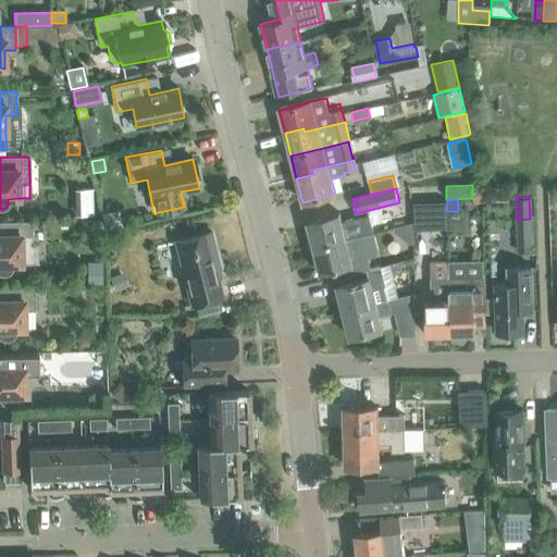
[(446,201),(413,202),(415,229),(447,227),(446,201)]
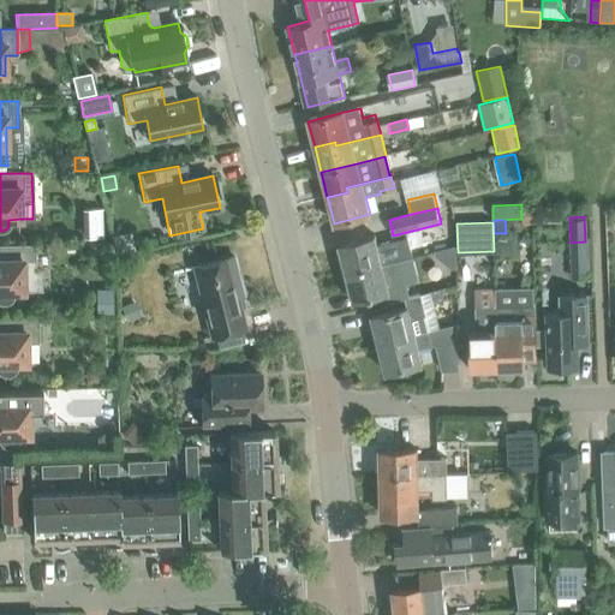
[(102,227),(87,227),(87,238),(102,237),(102,227)]
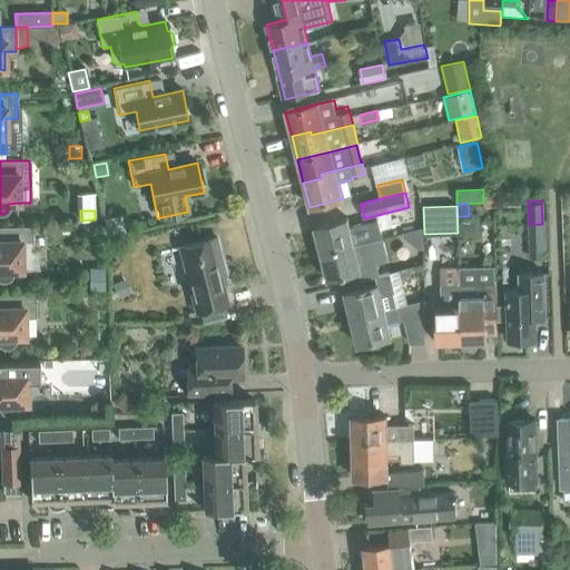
[(314,226),(315,231),(311,232),(316,255),(321,254),(382,238),(379,220),(350,227),(347,218),(314,226)]
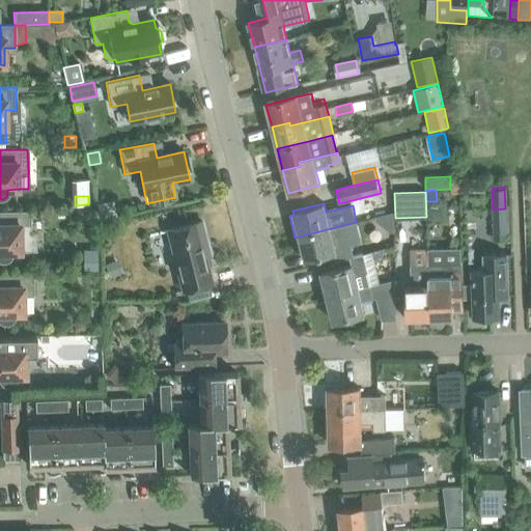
[(0,261),(1,262),(5,262),(9,260),(10,256),(10,252),(36,252),(35,234),(31,234),(30,212),(0,212),(0,261)]
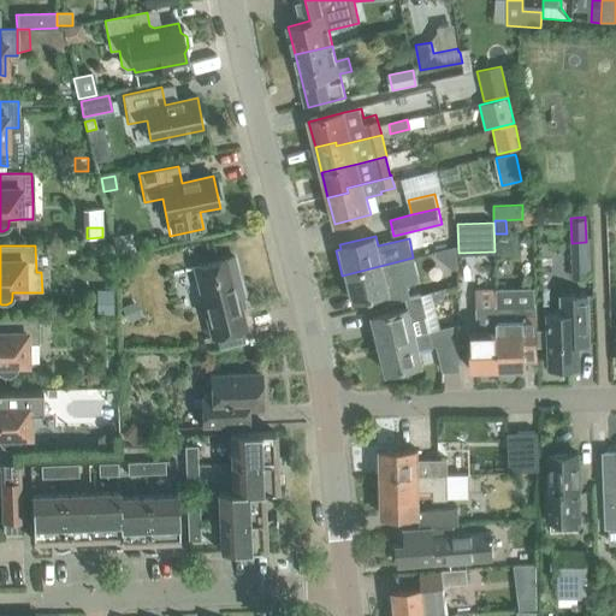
[(434,252),(436,256),(452,270),(457,270),(456,247),(434,252)]
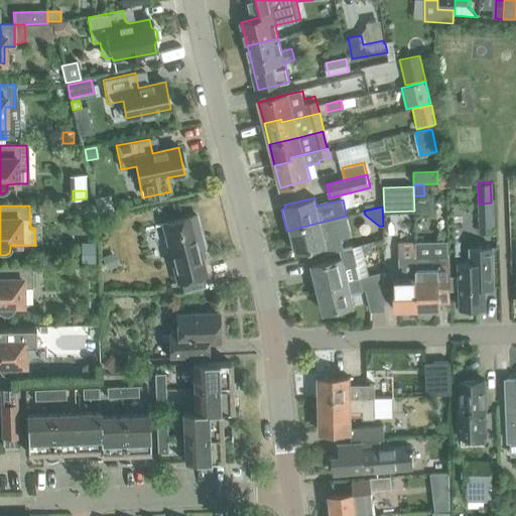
[(360,213),(346,216),(290,230),(296,254),(326,247),(325,240),(350,234),(352,241),(366,237),(360,213)]
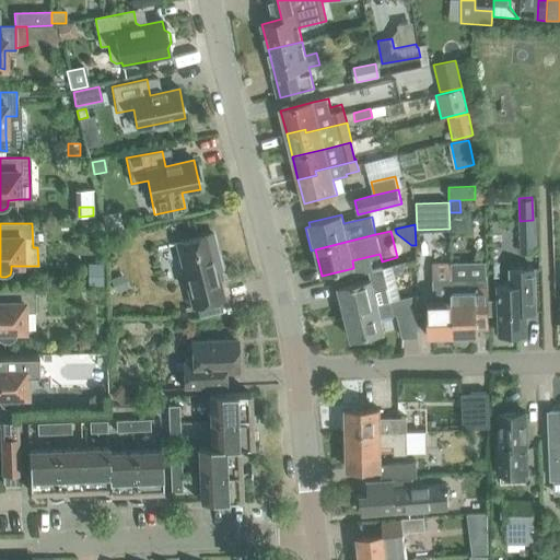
[(212,234),(176,244),(194,307),(223,300),(212,260),(219,258),(212,234)]
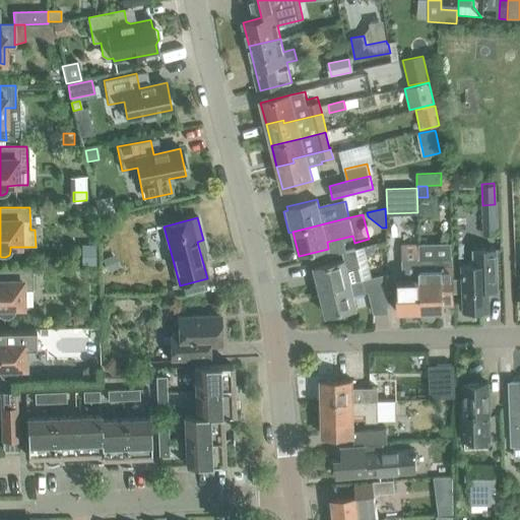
[(314,268),(320,291),(350,283),(363,280),(360,267),(356,258),(374,254),(371,245),(341,252),(343,260),(314,268)]
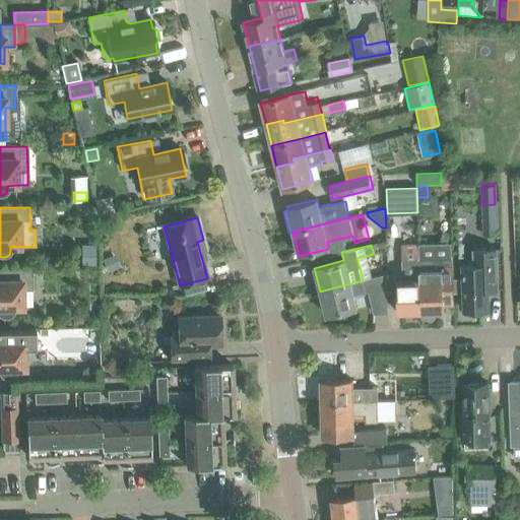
[(94,248),(81,248),(81,267),(95,267),(94,248)]
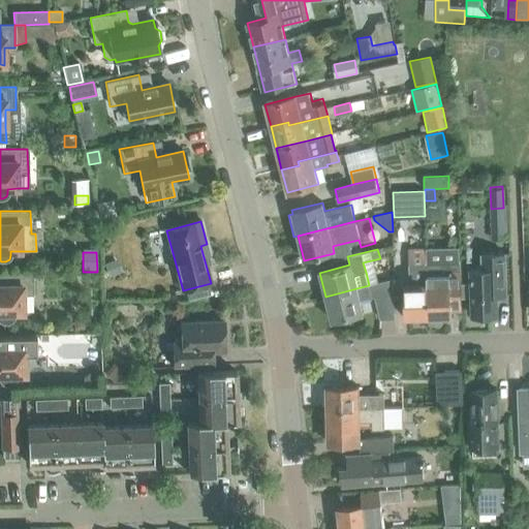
[(483,270),(470,271),(470,283),(471,298),(472,316),(497,315),(497,296),(506,296),(504,254),(481,254),(483,270)]
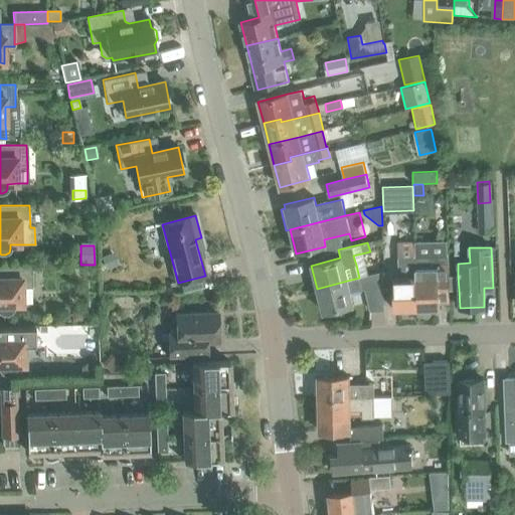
[(112,254),(102,259),(106,269),(116,265),(112,254)]
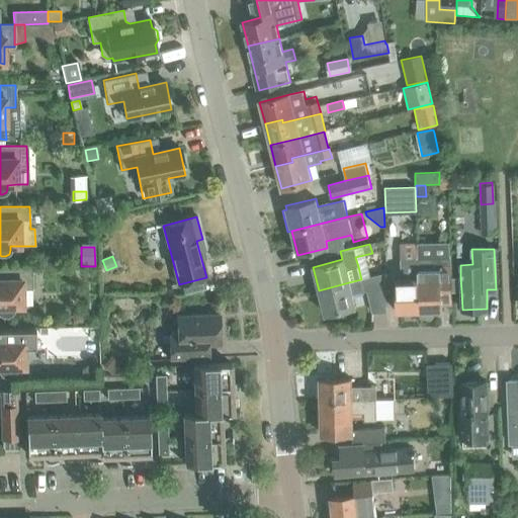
[(403,279),(396,279),(397,312),(419,312),(419,278),(418,257),(402,258),(403,279)]
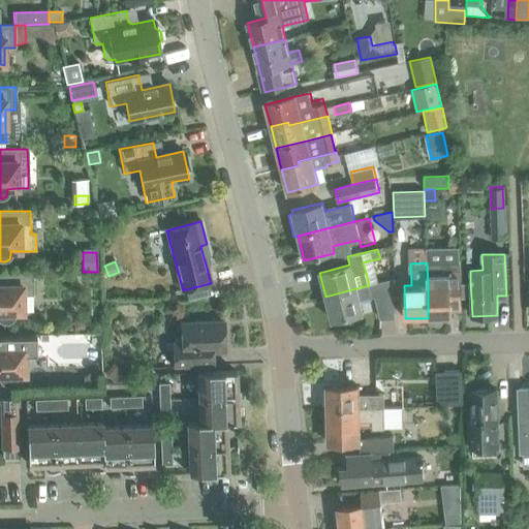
[(460,262),(427,262),(428,284),(428,318),(452,317),(452,312),(452,301),(461,301),(461,298),(461,283),(460,262)]
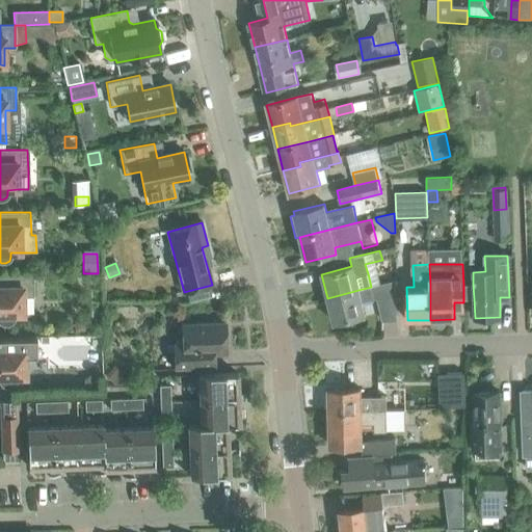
[(23,315),(22,297),(37,297),(37,274),(0,274),(0,323),(3,325),(7,325),(11,322),(12,319),(12,315),(23,315)]
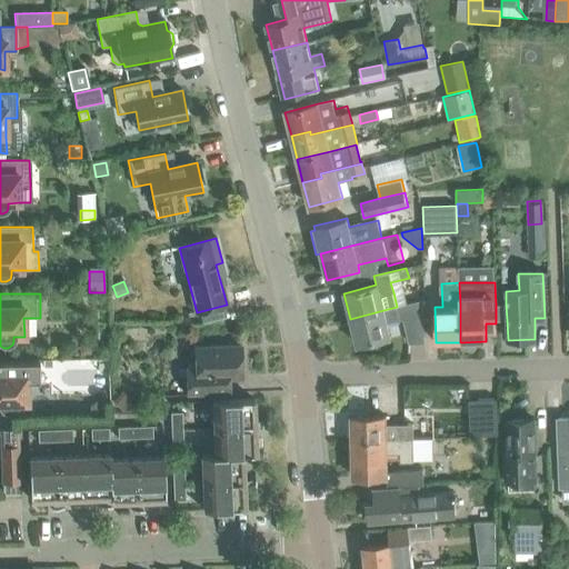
[(397,307),(383,310),(350,319),(357,345),(390,337),(387,325),(403,321),(409,343),(423,343),(421,300),(397,307)]
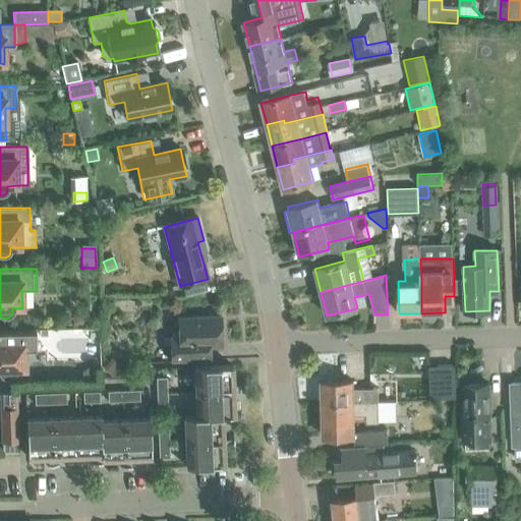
[(463,279),(454,279),(454,293),(464,293),(463,279)]
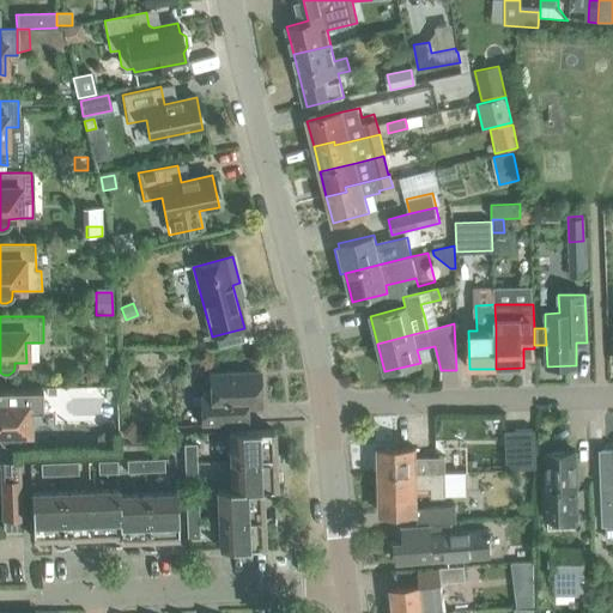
[(210,375),(210,398),(200,399),(201,428),(246,425),(246,410),(260,410),(260,374),(210,375)]
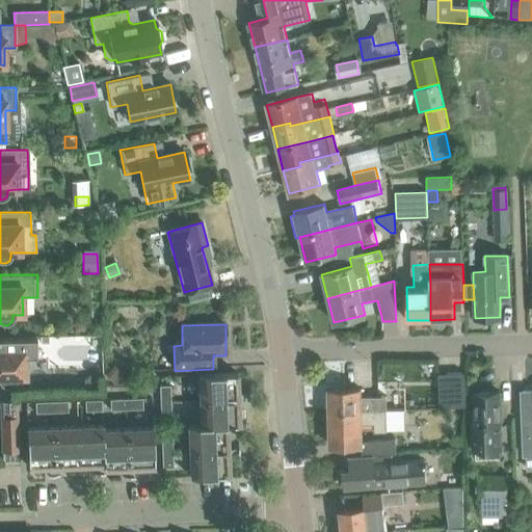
[(25,377),(25,360),(35,360),(35,337),(0,337),(0,382),(1,386),(5,388),(9,388),(14,384),(16,381),(16,377),(25,377)]
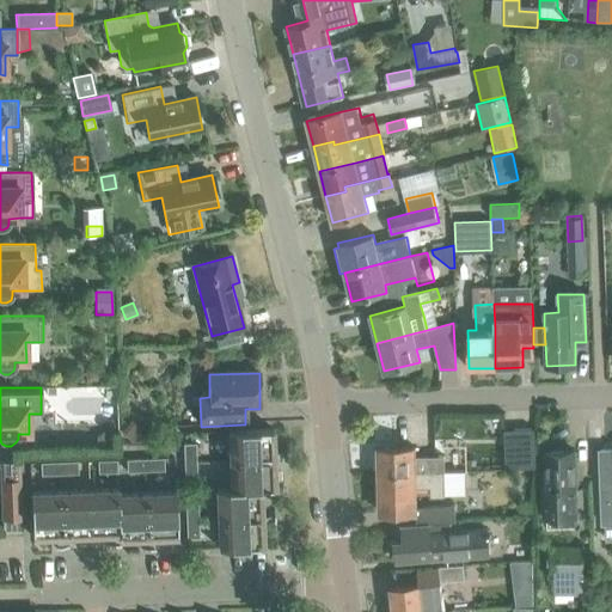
[(123,434),(135,444),(146,432),(133,421),(123,434)]
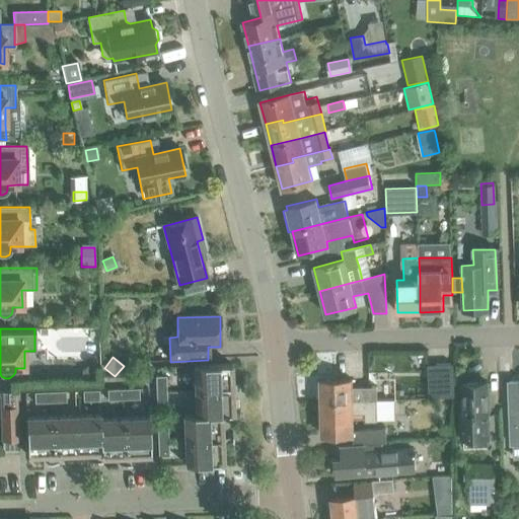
[(452,364),(428,365),(429,397),(453,396),(452,364)]
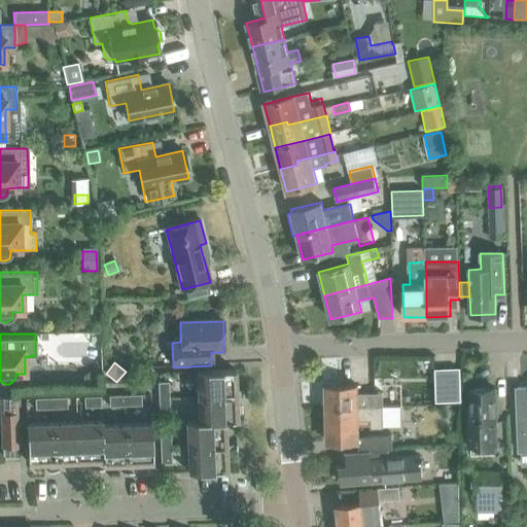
[(235,372),(197,374),(197,398),(236,397),(235,372)]
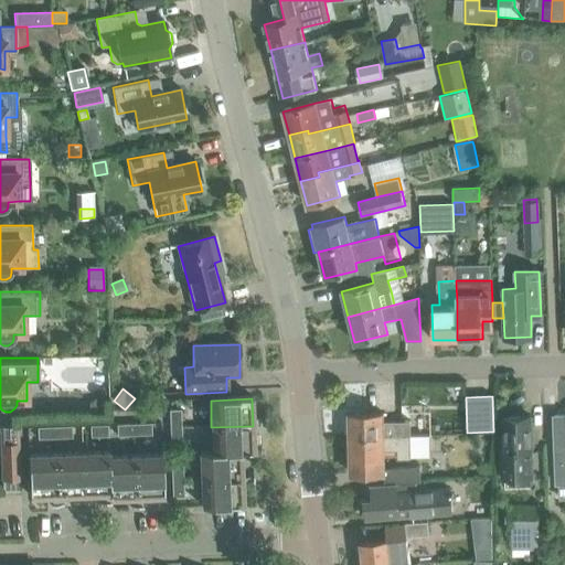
[(181,411),(170,411),(170,419),(182,419),(181,411)]
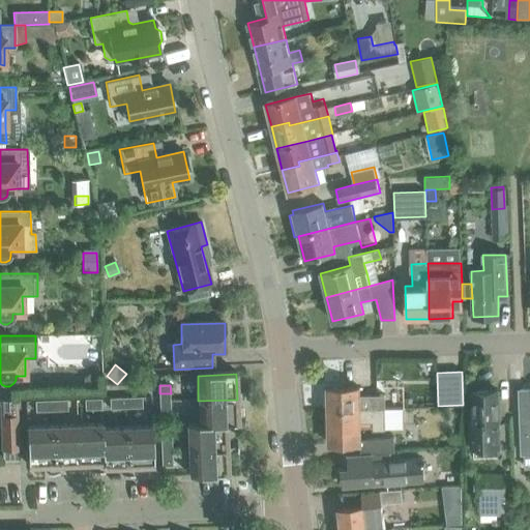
[(403,409),(402,387),(383,387),(383,395),(359,396),(359,388),(326,389),(327,411),(403,409)]
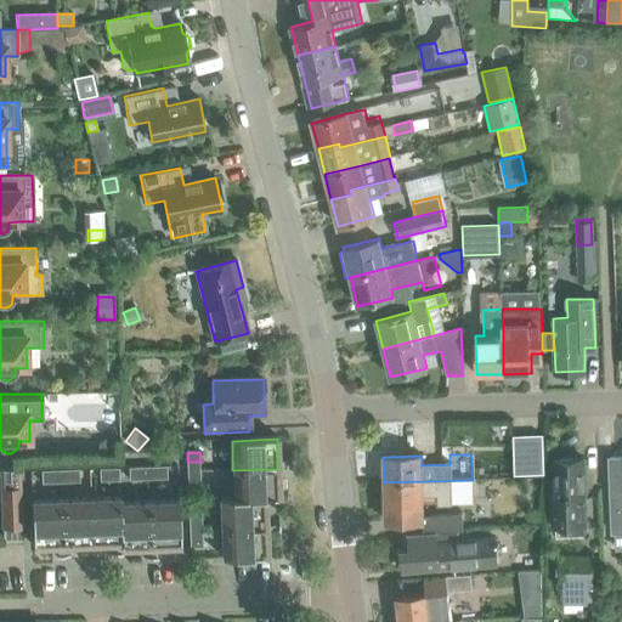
[(621,457),(610,458),(611,488),(612,532),(615,532),(621,531),(621,457)]
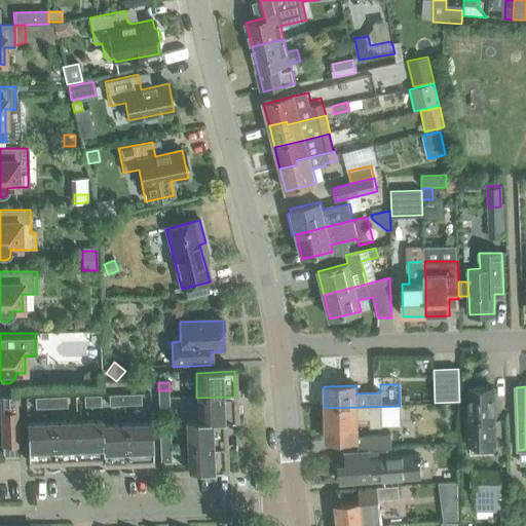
[(495,443),(493,388),(471,389),(472,417),(466,417),(467,444),(495,443)]
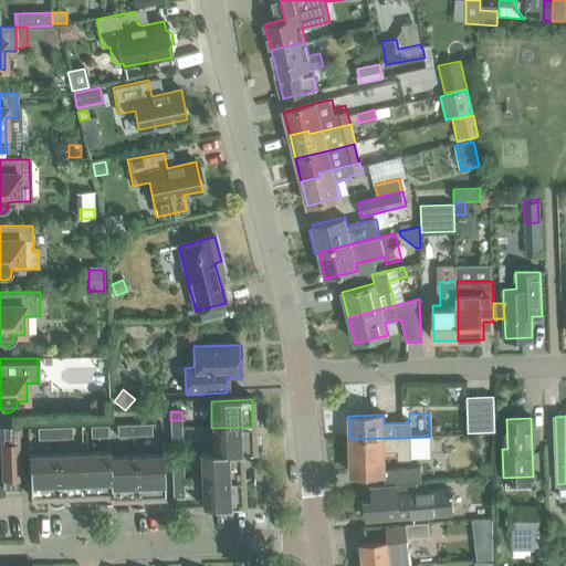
[(170,420),(170,429),(182,429),(182,420),(170,420)]
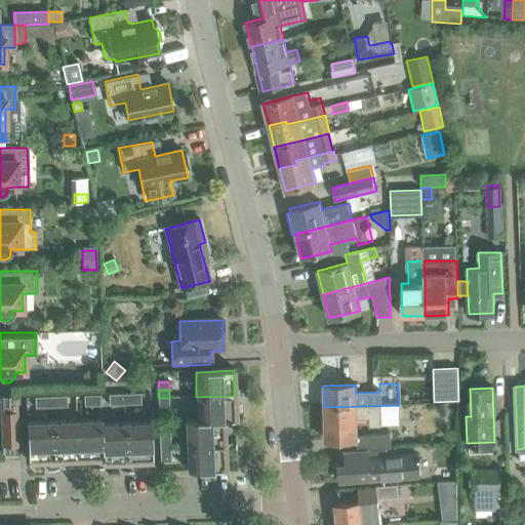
[(15,395),(0,395),(0,397),(2,443),(17,442),(15,395)]
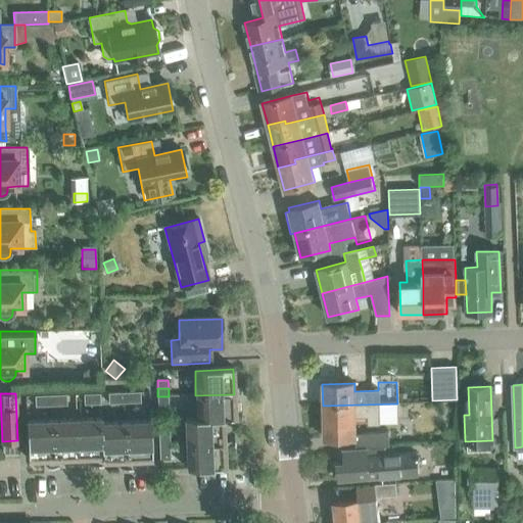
[(134,393),(126,394),(127,403),(135,402),(134,393)]
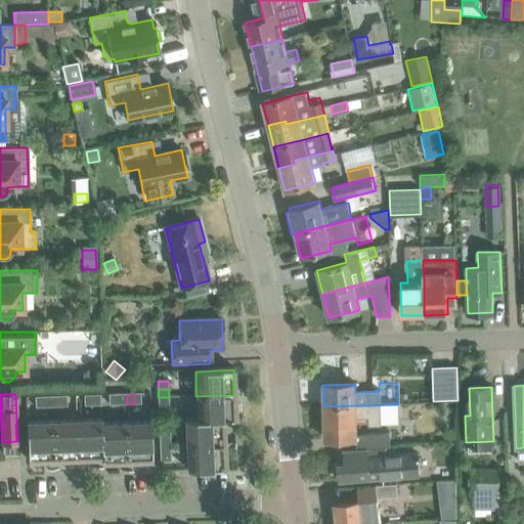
[(134,394),(135,403),(143,403),(142,394),(134,394)]
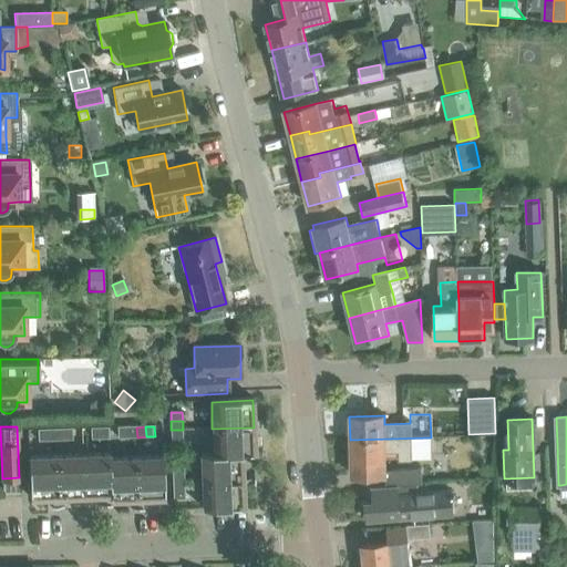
[(102,439),(101,428),(92,429),(93,440),(102,439)]
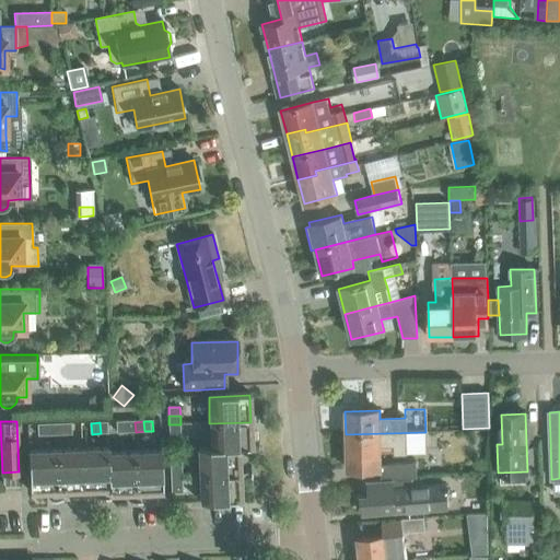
[(109,433),(108,422),(100,422),(101,433),(109,433)]
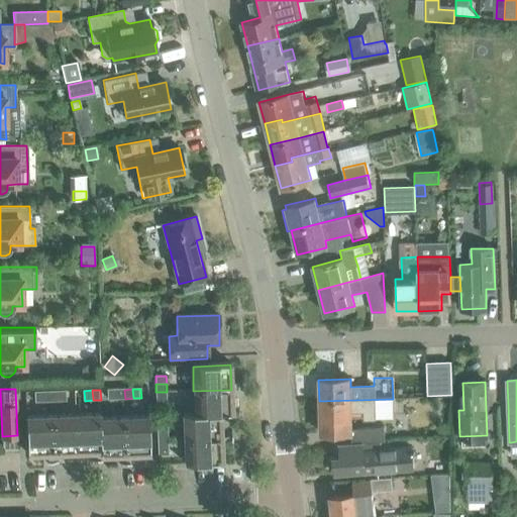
[(109,399),(117,399),(116,390),(108,390),(109,399)]
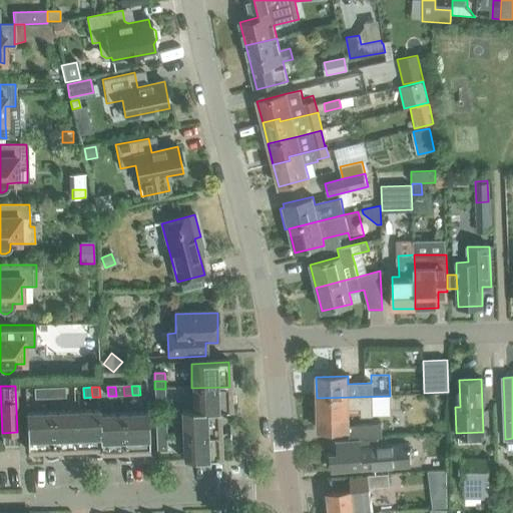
[(116,396),(124,396),(123,387),(115,387),(116,396)]
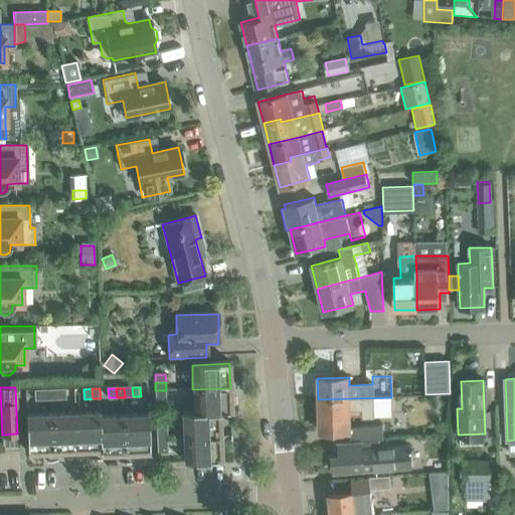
[(181,413),(230,411),(230,388),(192,389),(193,412),(181,413)]
